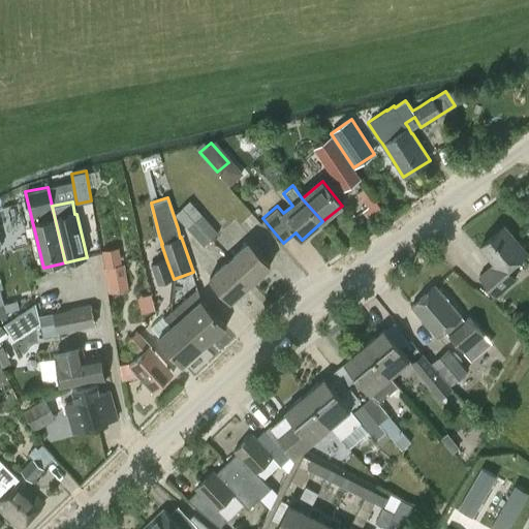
[(190,201),(183,208),(211,241),(219,234),(190,201)]
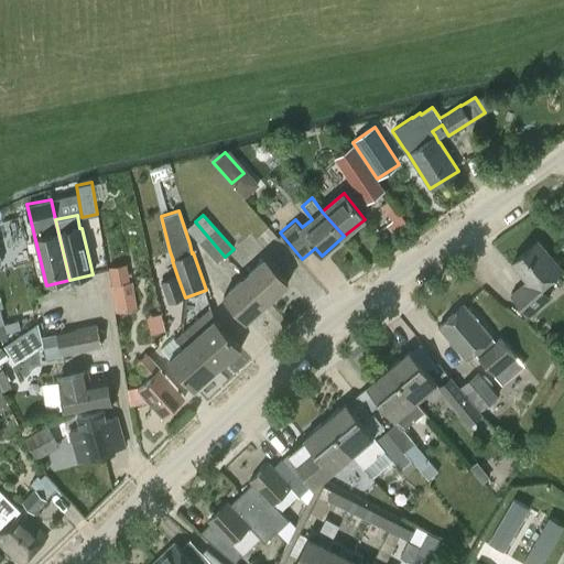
[(217,263),(225,257),(195,221),(186,230),(217,263)]
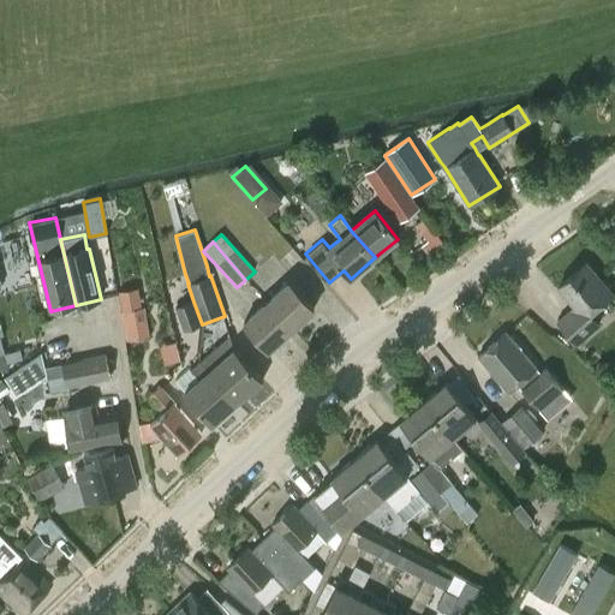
[(591,312),(613,294),(597,276),(586,263),(557,287),(574,306),(569,309),(569,310),(556,322),(577,346),(601,326),(591,312)]
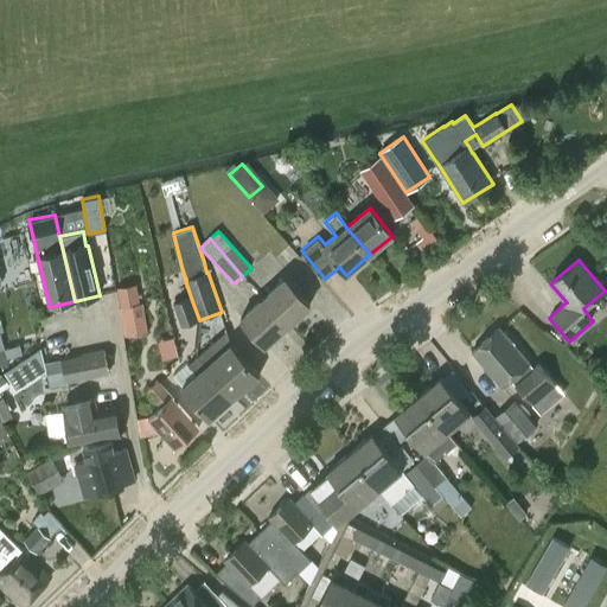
[(285,279),(261,300),(285,328),(310,306),(285,279)]
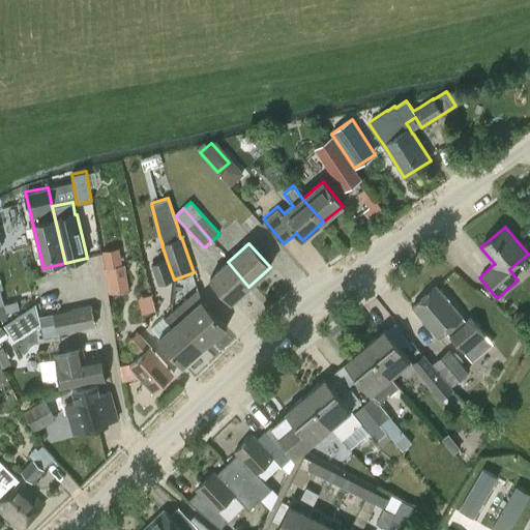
[(118,247),(102,251),(106,267),(107,266),(111,292),(128,289),(124,264),(121,264),(118,247)]
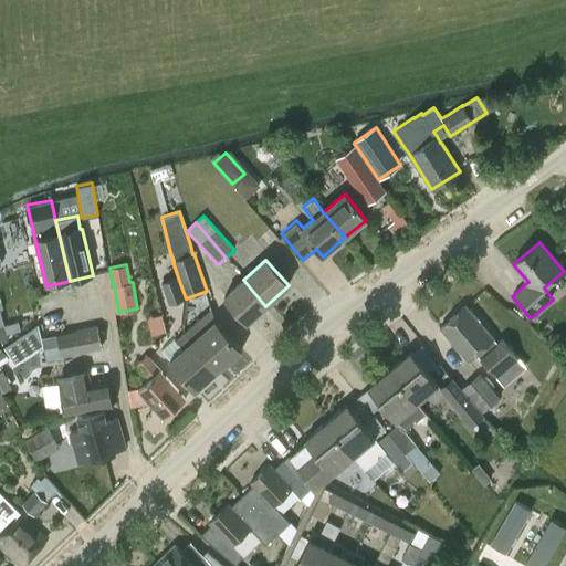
[(178,278),(160,283),(168,305),(186,299),(178,278)]
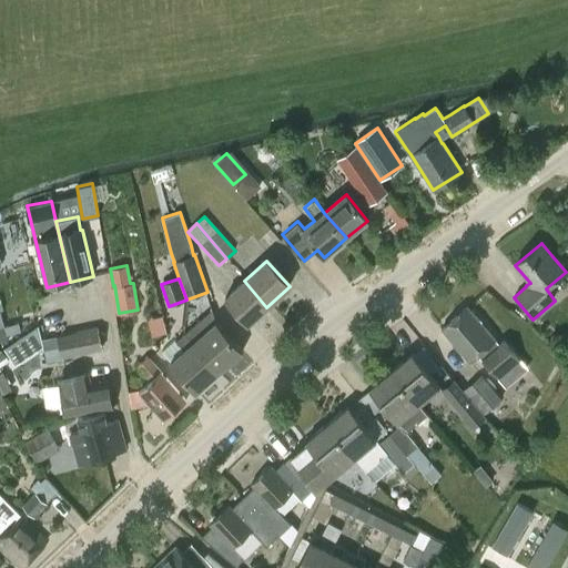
[(244,281),(225,298),(249,324),(266,307),(244,281)]
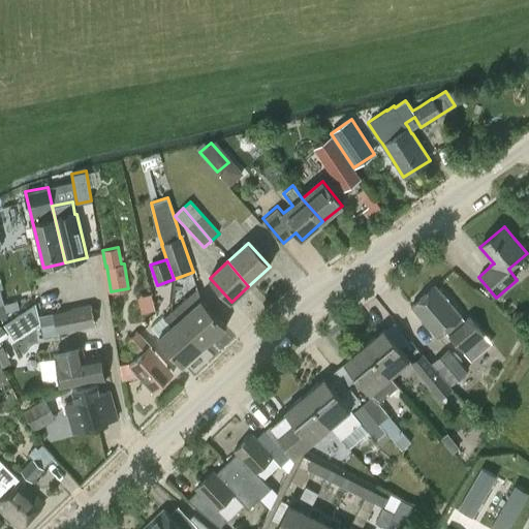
[(468,317),(465,321),(461,316),(435,287),(412,307),(437,336),(445,330),(448,334),(448,335),(467,355),(487,338),(468,317)]
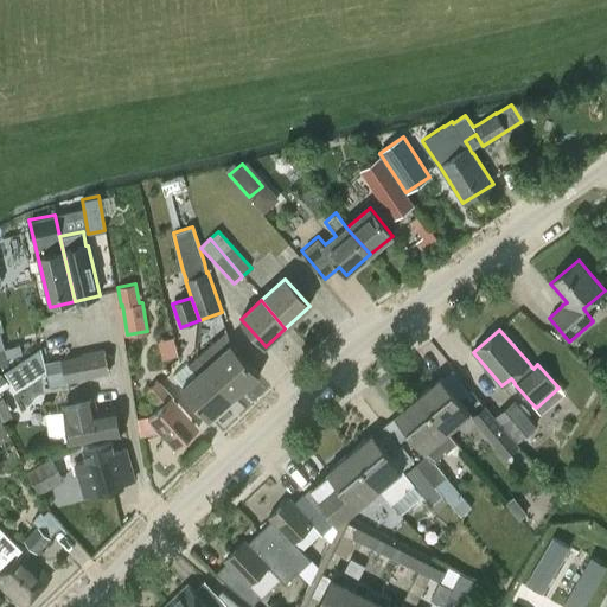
[(177,334),(163,338),(166,356),(180,353),(177,334)]
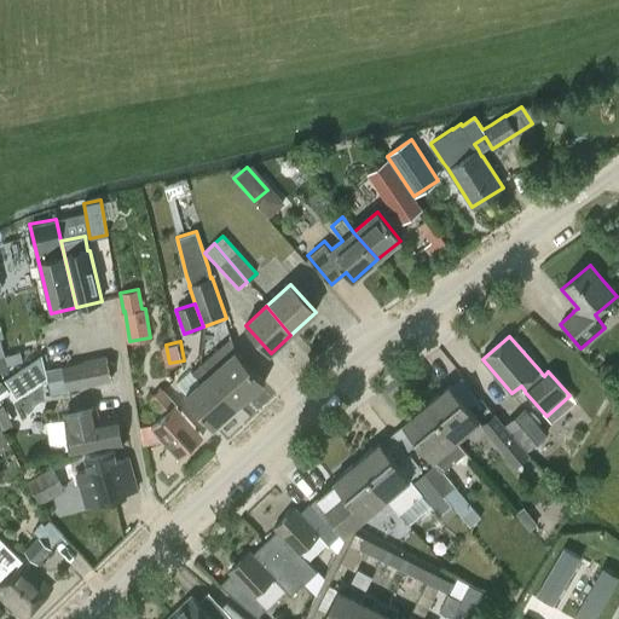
[(217,350),(201,364),(238,405),(264,383),(235,352),(226,360),(217,350)]
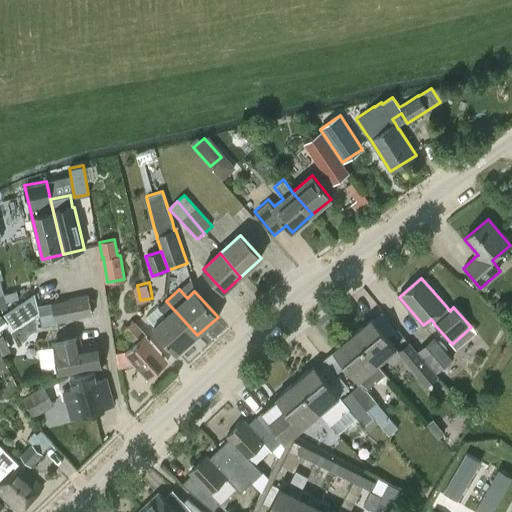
[(17,291),(3,294),(5,302),(18,299),(17,291)]
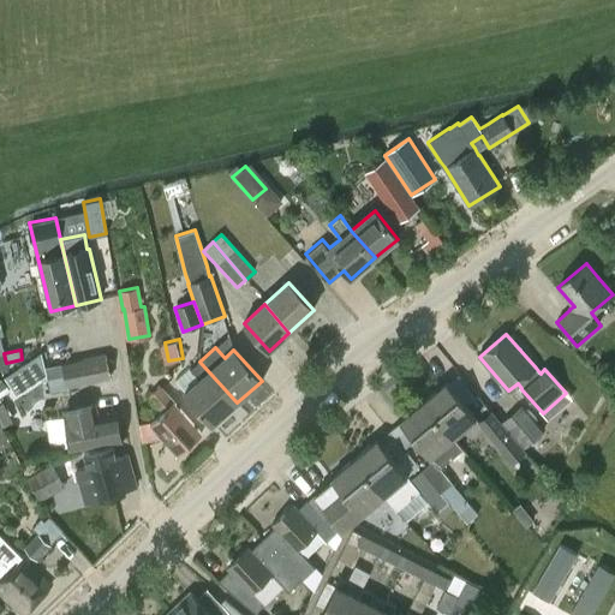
[(0,401),(53,370),(43,353),(0,378),(0,401)]
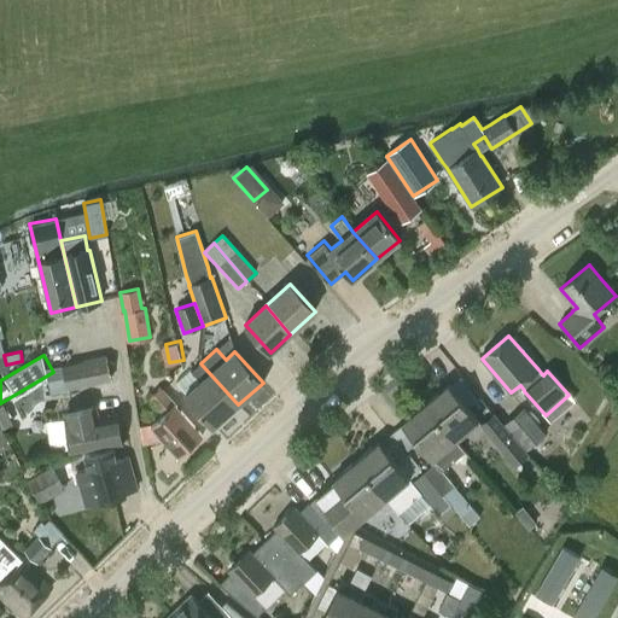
[(111,380),(106,359),(63,367),(62,366),(60,366),(65,389),(82,385),(111,380)]
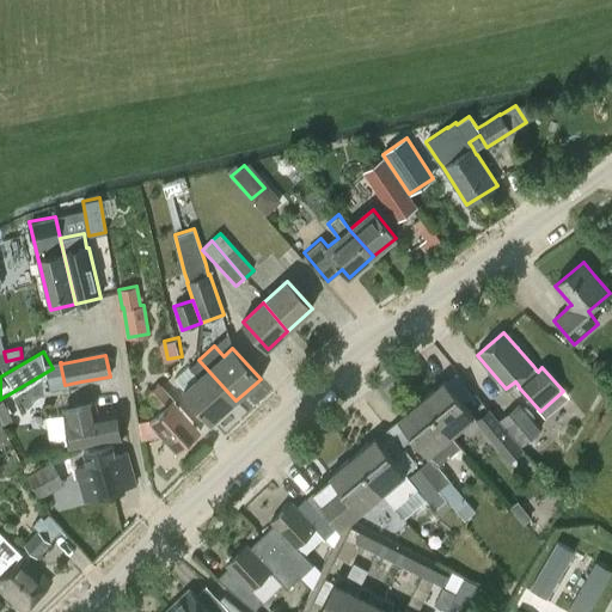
[(199,378),(183,391),(212,422),(236,401),(199,360),(190,368),(199,378)]
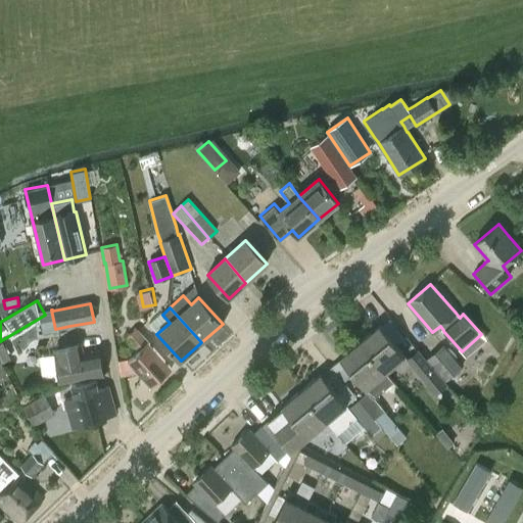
[(380,326),(360,342),(385,373),(405,357),(384,331),(380,326)]
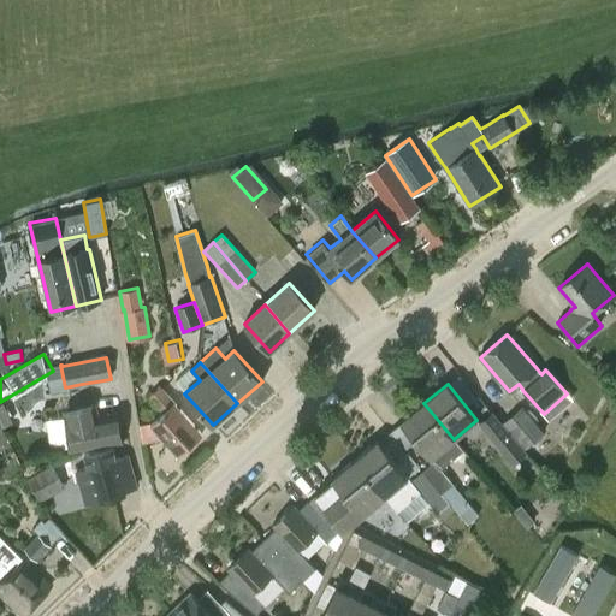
[(179,456),(202,434),(176,404),(160,386),(148,397),(164,414),(161,416),(152,425),(179,456)]
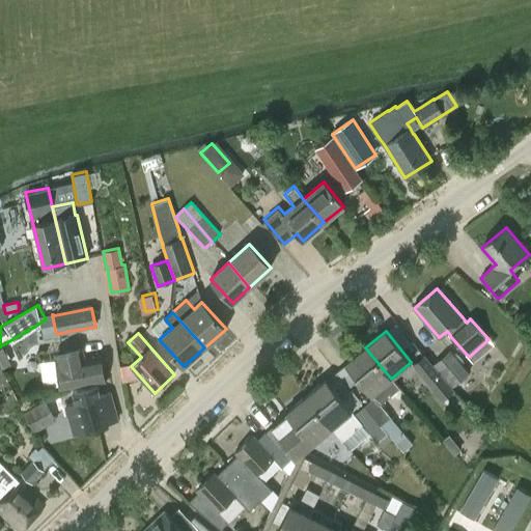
[(371,395),(373,398),(374,398),(381,404),(400,389),(391,379),(365,347),(344,365),(371,395)]
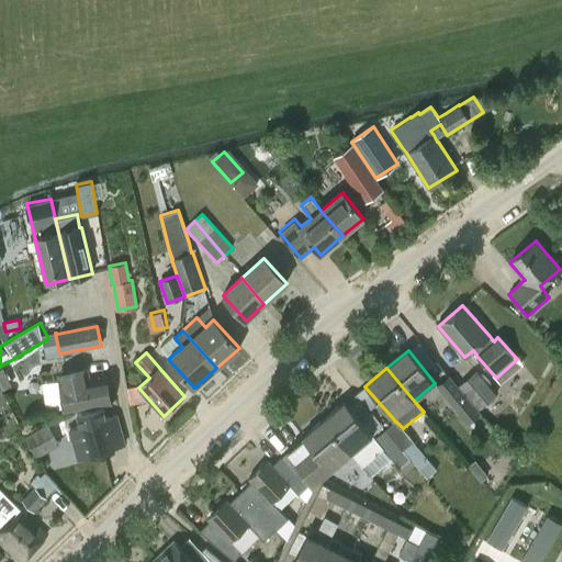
[(0,369),(0,389),(1,392),(11,386),(2,369),(0,369)]
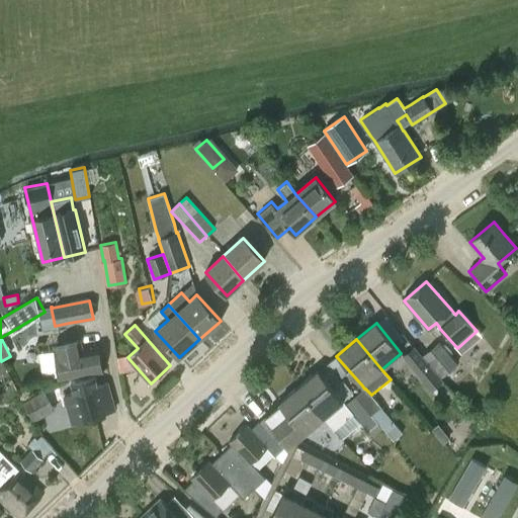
[(63,343),(54,344),(55,349),(59,379),(69,378),(101,371),(97,348),(81,351),(79,340),(63,343)]
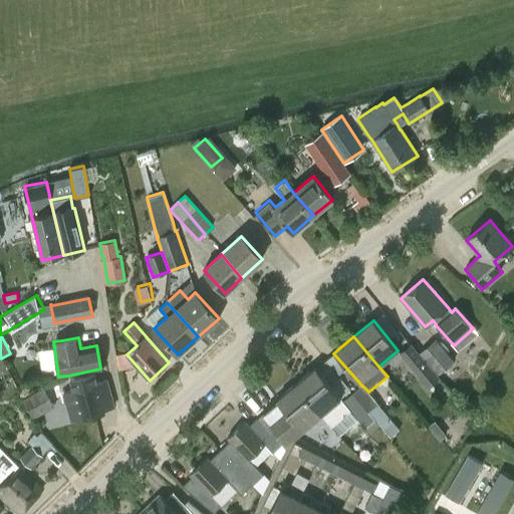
[(454,361),(436,339),(419,353),(438,375),(454,361)]
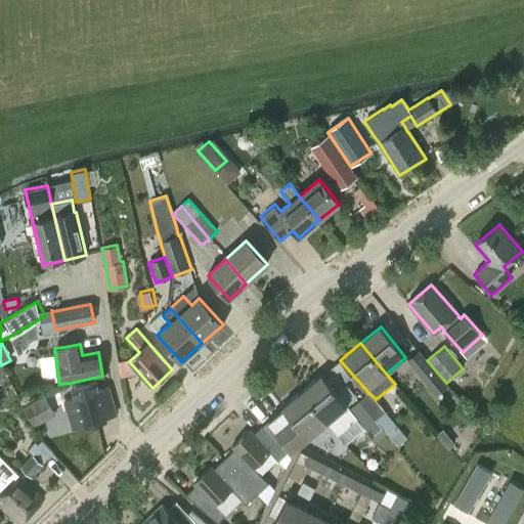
[(443,382),(418,352),(407,360),(424,379),(424,380),(435,394),(446,386),(443,382)]
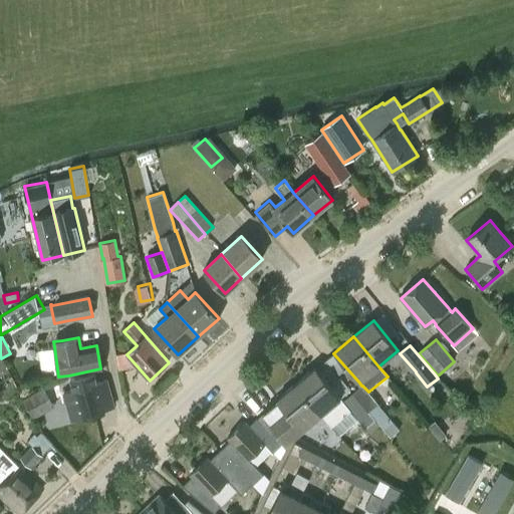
[(332,426),(349,410),(343,402),(340,399),(341,398),(316,367),(296,384),(321,414),(332,426)]
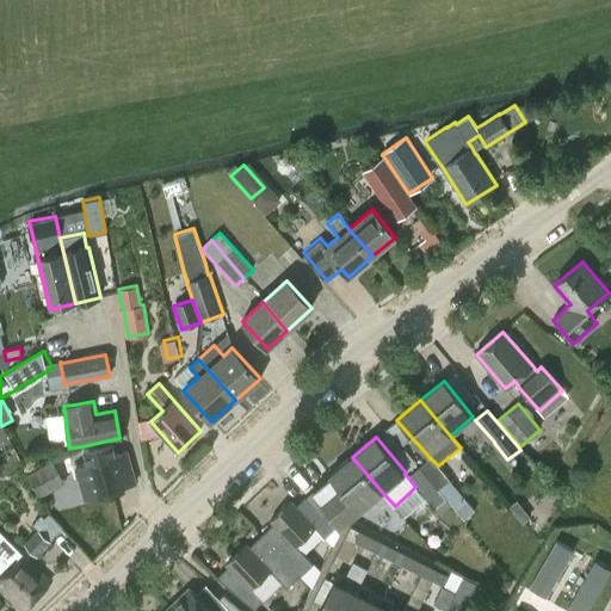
[(87,462),(74,466),(84,500),(97,495),(97,497),(124,489),(123,487),(135,483),(127,454),(115,457),(112,443),(84,451),(87,462)]
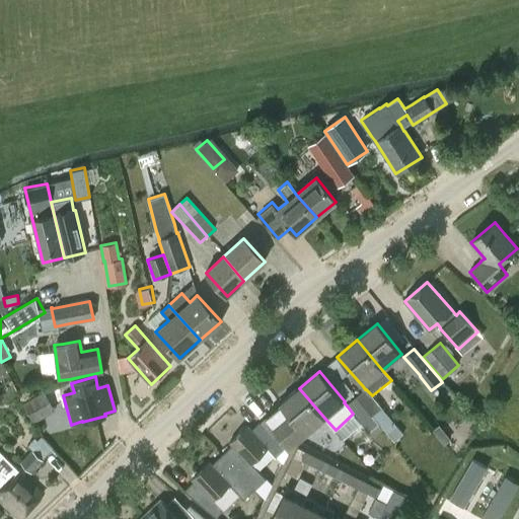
[(280,405),(266,418),(290,447),(324,418),(299,388),(280,404),(280,405)]
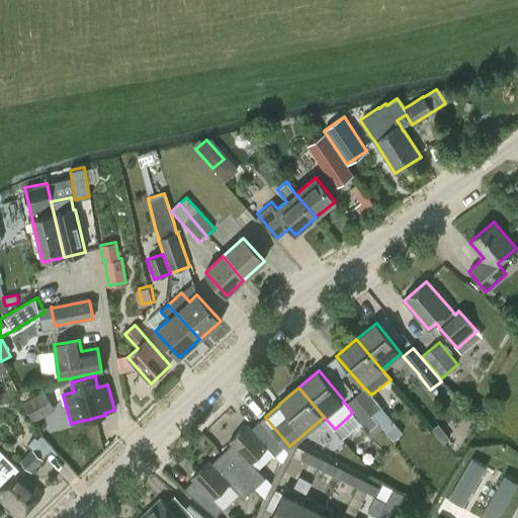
[(365,389),(364,389),(355,397),(371,416),(381,408),(371,395),(365,389)]
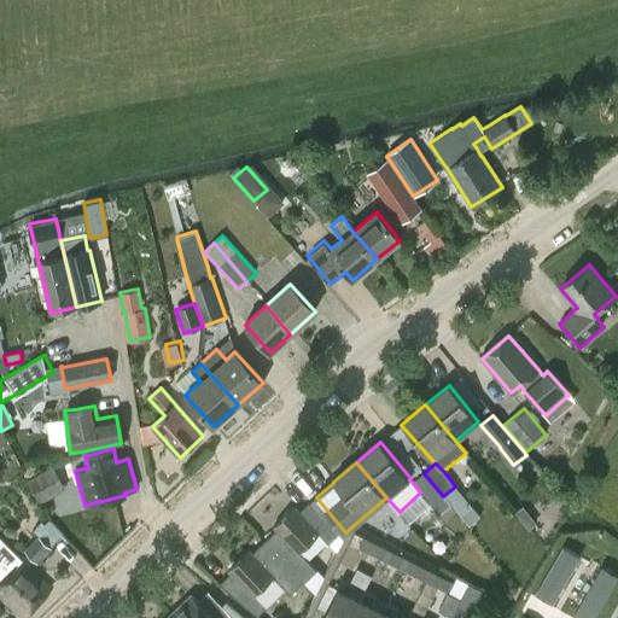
[(66,489),(53,466),(27,482),(41,505),(66,489)]
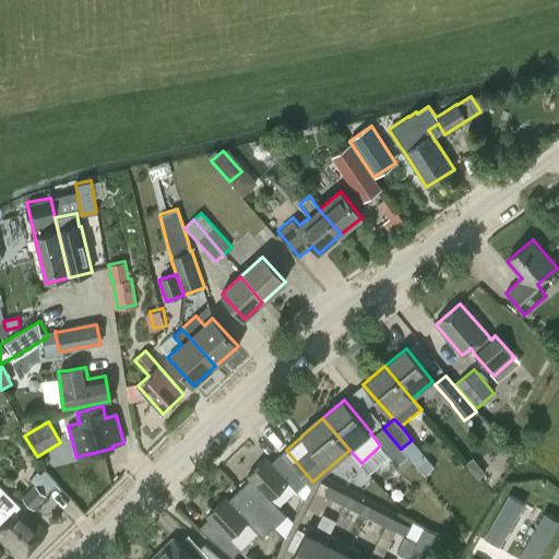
[(380,445),(396,466),(407,456),(401,449),(383,428),(373,437),(380,445)]
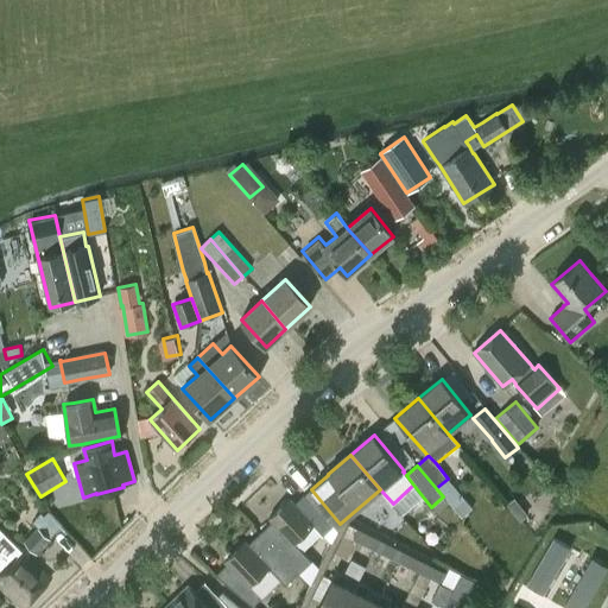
[(272,521),(259,533),(298,574),(310,584),(331,542),(321,536),(309,559),(295,543),(314,525),(314,524),(323,514),(309,499),(298,508),(290,499),(268,519),(272,521)]
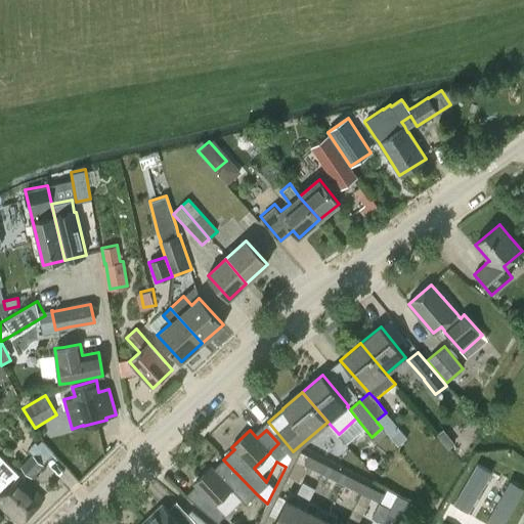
[(52,452),(40,440),(29,451),(32,454),(18,466),(32,479),(44,466),(41,464),(52,452)]
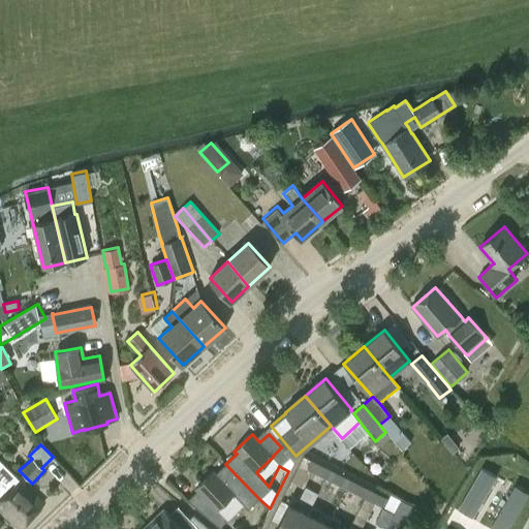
[(302,456),(289,484),(298,488),(306,469),(317,475),(324,478),(330,469),(311,460),(302,456)]
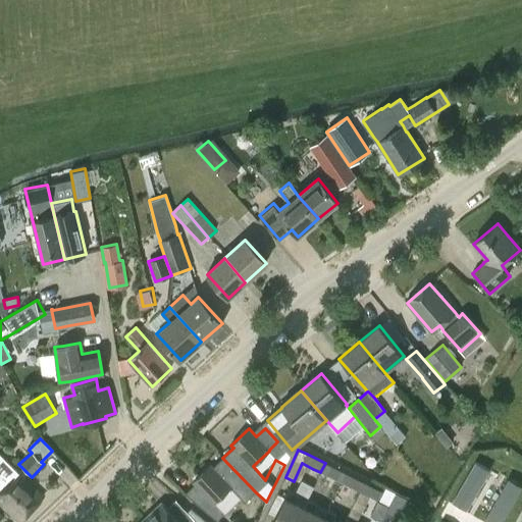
[(24,478),(19,473),(18,473),(0,455),(0,506),(5,512),(6,510),(20,521),(42,497),(29,484),(24,478)]
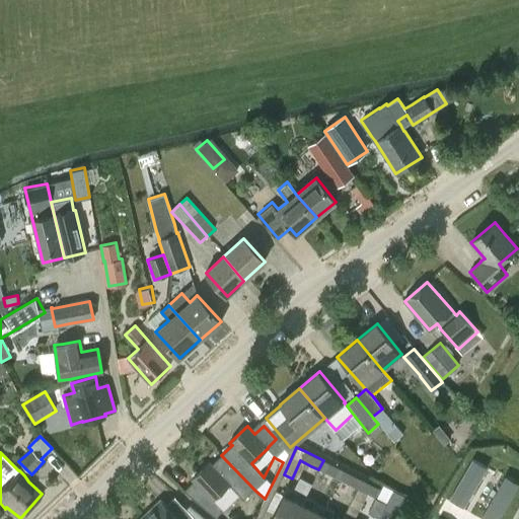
[(195,482),(184,492),(216,517),(224,510),(239,495),(243,499),(254,490),(221,455),(211,464),(209,462),(192,478),(195,482)]
